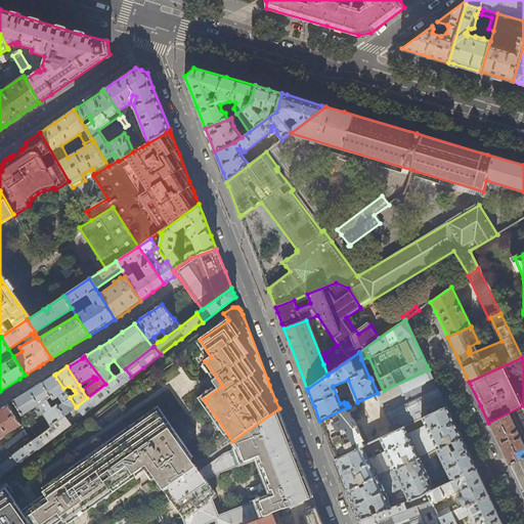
[(131,377),(125,368),(122,370),(114,377),(105,384),(112,393),(128,380),(131,377)]
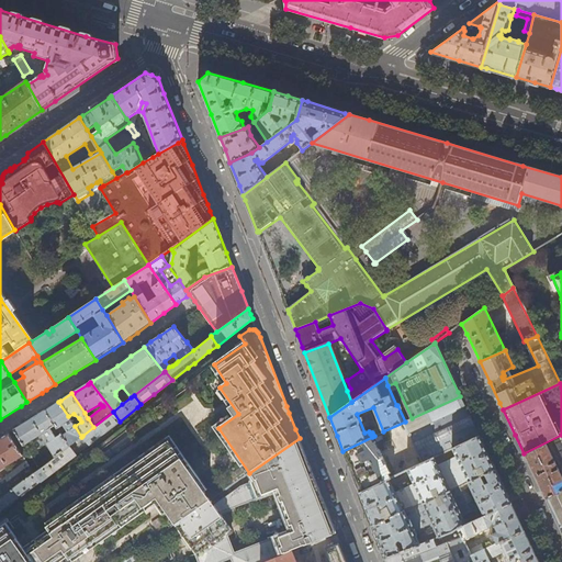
[(478,434),(460,396),(412,418),(405,422),(423,462),(434,457),(452,448),(479,436),(478,434)]
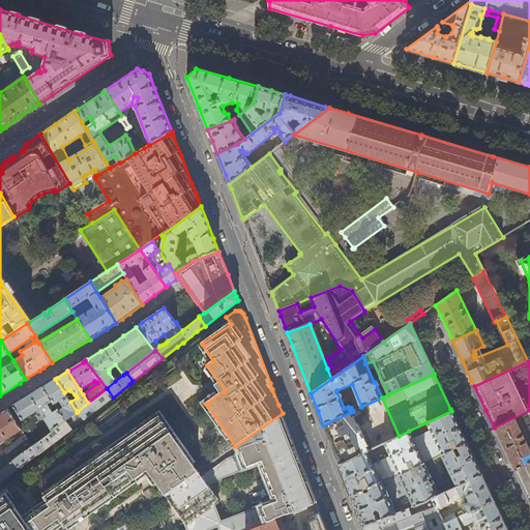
[(70,402),(64,392),(55,379),(45,385),(43,386),(65,420),(71,429),(81,421),(83,419),(78,411),(77,412),(70,402)]
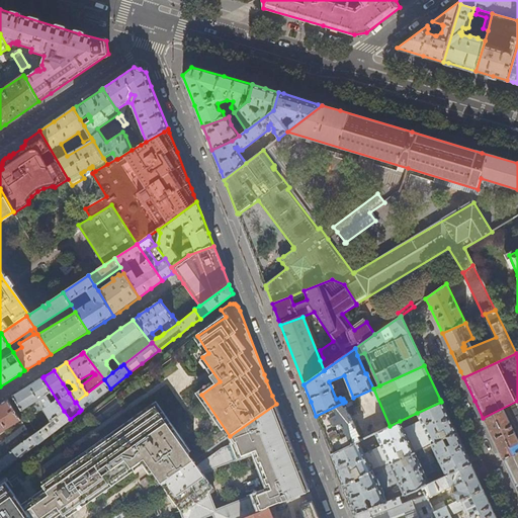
[(33,383),(13,396),(21,410),(40,398),(46,406),(42,408),(51,421),(64,411),(42,377),(33,383)]
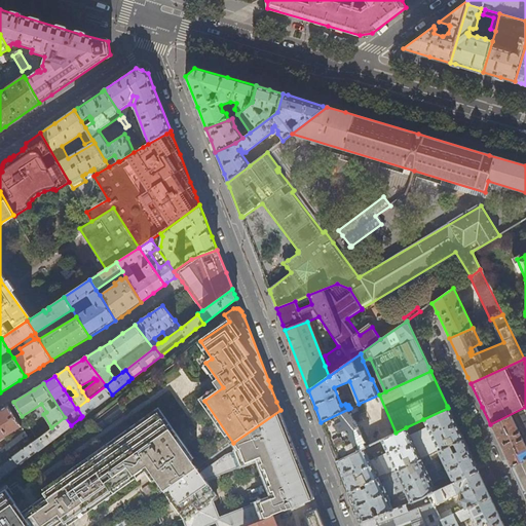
[(107,398),(112,395),(106,385),(87,400),(77,408),(82,416),(107,398)]
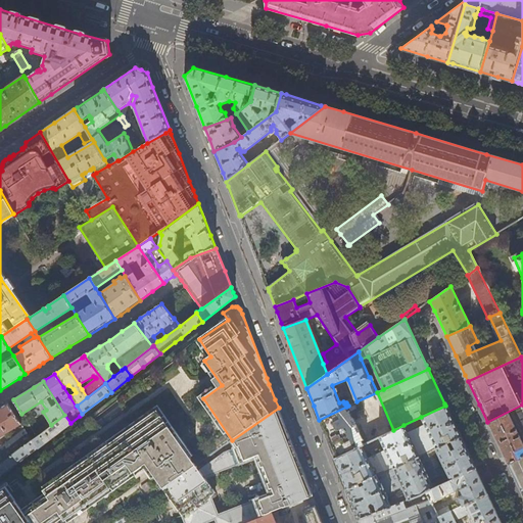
[(0,436),(20,423),(7,402),(0,407),(0,464),(10,457),(9,457),(31,439),(25,430),(0,447),(0,436)]
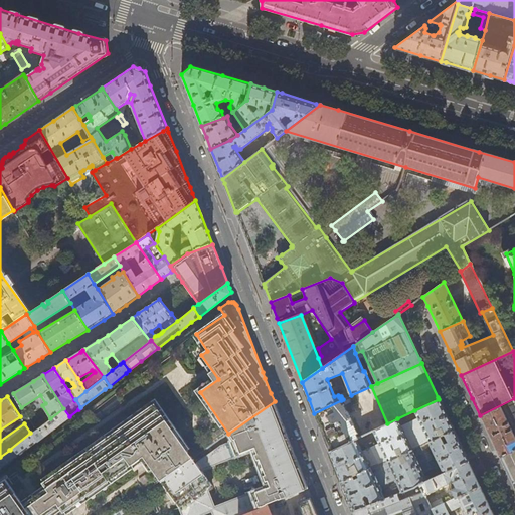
[(498,454),(500,458),(514,450),(514,398),(480,415),(482,419),(498,454)]
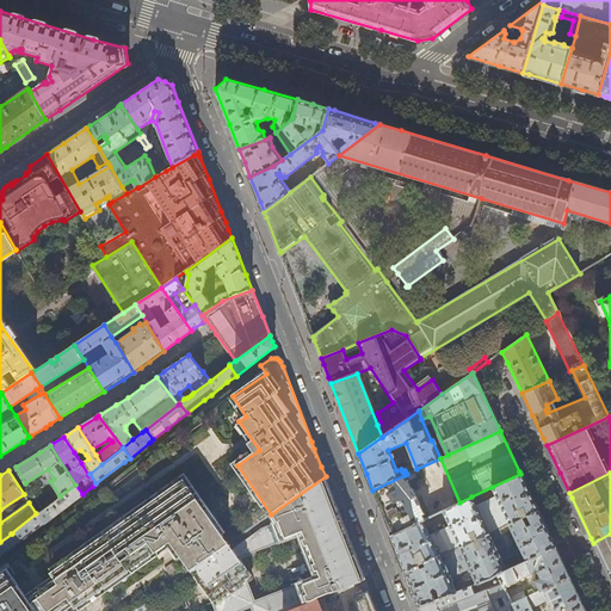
[(524,480),(520,474),(492,487),(497,495),(476,505),(471,497),(460,503),(443,511),(450,525),(442,530),(440,528),(437,529),(438,531),(430,536),(423,520),(390,536),(393,542),(405,572),(440,555),(461,548),(538,511),(537,507),(524,480)]
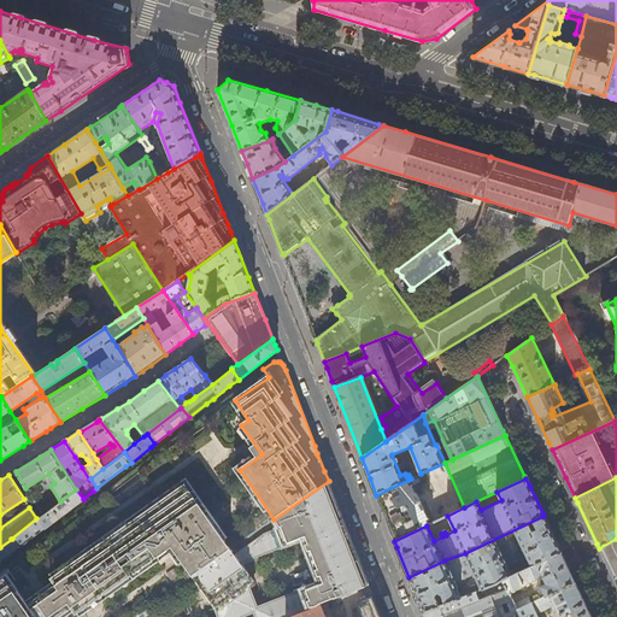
[(418,500),(409,480),(376,495),(378,501),(382,511),(394,541),(427,526),(429,524),(425,517),(432,513),(428,506),(422,509),(419,503),(422,501),(421,499),(418,500)]
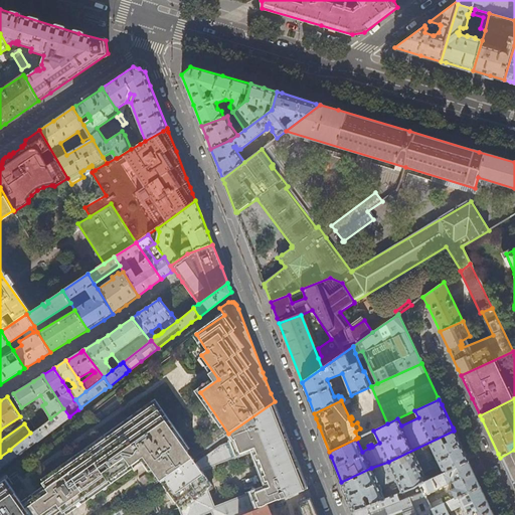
[(305,490),(308,488),(295,455),(282,421),(275,401),(228,434),(194,458),(162,481),(155,486),(174,512),(177,510),(180,513),(180,514),(240,514),(267,505),(305,490)]
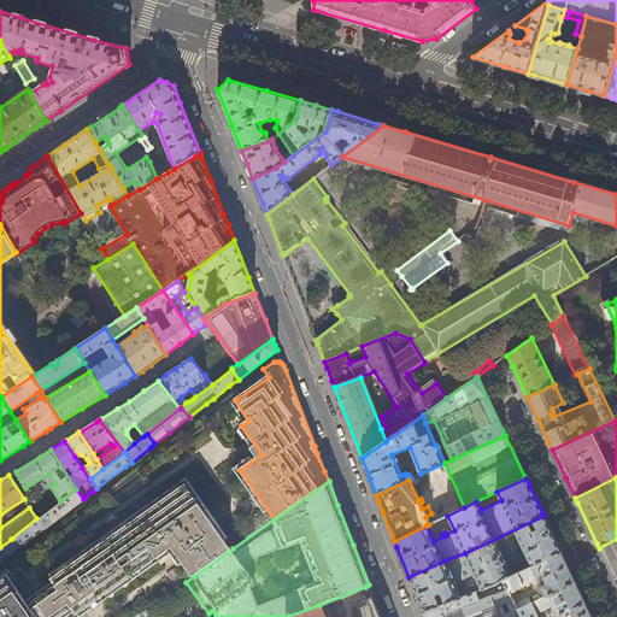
[(59,616),(72,607),(77,613),(174,547),(194,576),(233,548),(187,483),(53,577),(57,585),(27,605),(7,577),(0,581),(0,616),(59,616)]
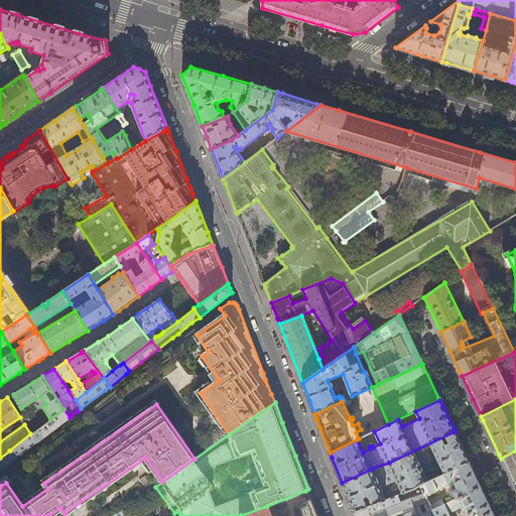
[(48,434),(70,417),(63,409),(50,419),(37,429),(43,437),(48,434)]
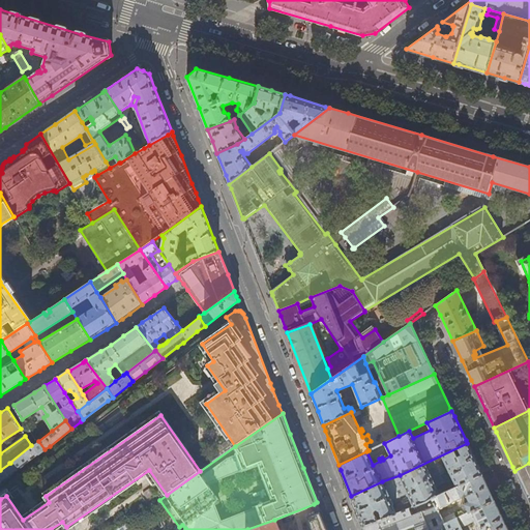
[(38,441),(37,442),(31,445),(9,463),(10,463),(17,471),(22,467),(40,452),(45,449),(38,441)]
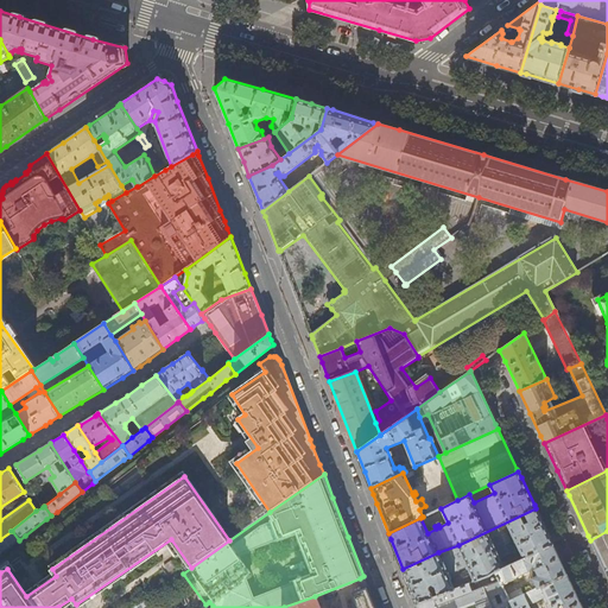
[(551,539),(536,508),(458,545),(438,552),(403,569),(413,599),(416,603),(454,589),(450,580),(451,580),(451,576),(450,574),(466,567),(467,570),(470,571),(475,581),(488,576),(496,572),(504,568),(499,558),(520,549),(525,558),(553,545),(551,539)]
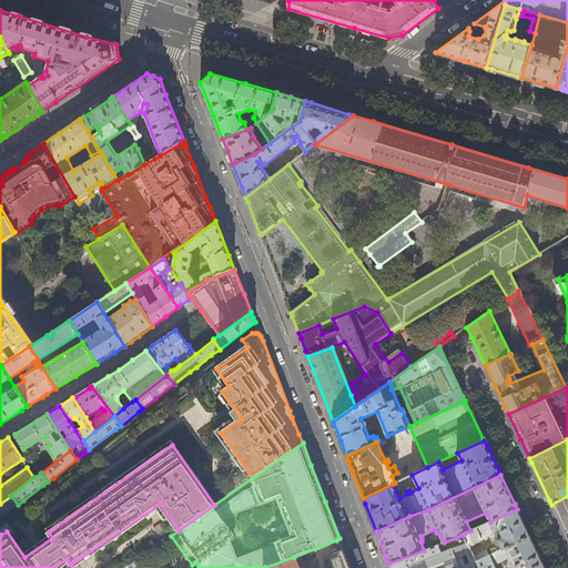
[(0,518),(6,515),(18,505),(11,496),(0,504),(0,518)]
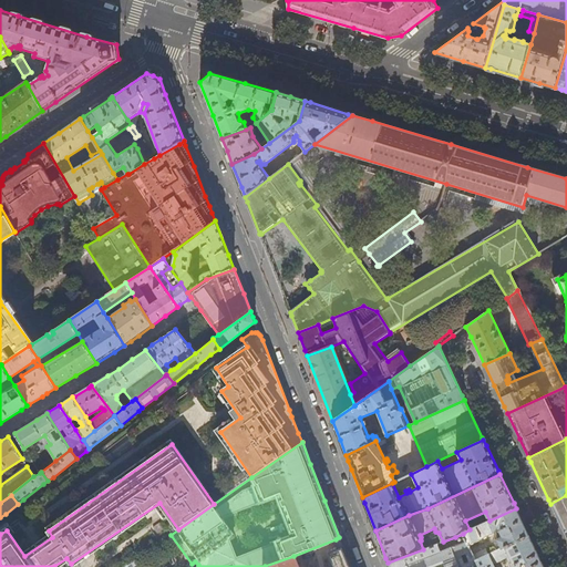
[(566,495),(550,504),(566,538),(566,495)]
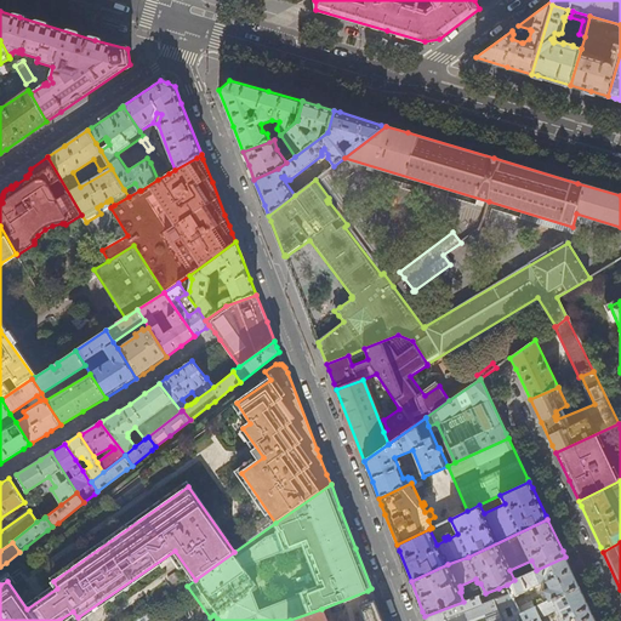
[(570,567),(565,557),(536,570),(514,580),(507,585),(513,597),(541,584),(548,600),(579,586),(570,567)]
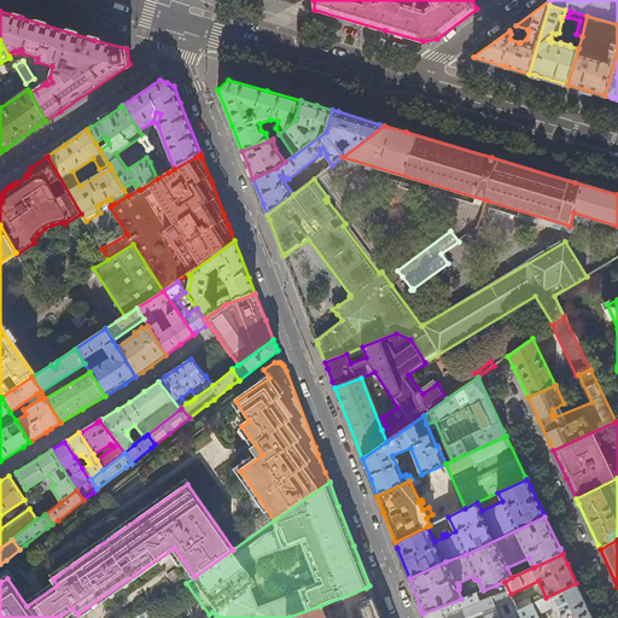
[(511,594),(505,582),(496,586),(483,590),(461,599),(423,613),(424,617),(522,617),(518,611),(516,606),(511,594)]
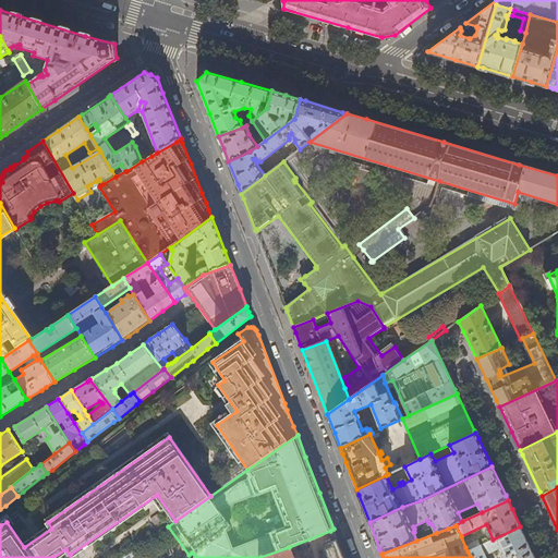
[(535,557),(531,549),(520,526),(493,540),(481,545),(468,552),(471,557),(535,557)]
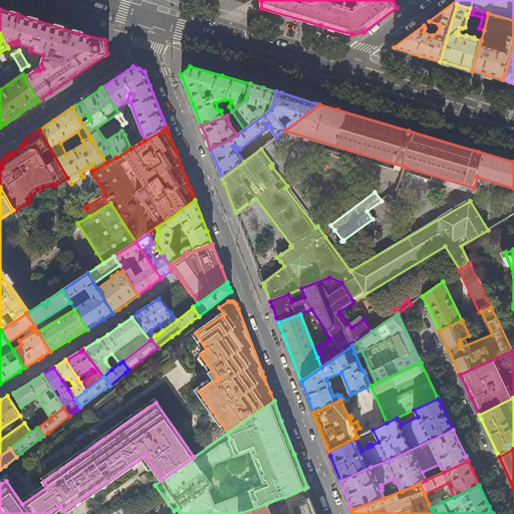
[(301,513),(317,513),(311,496),(307,497),(297,501),(301,513)]
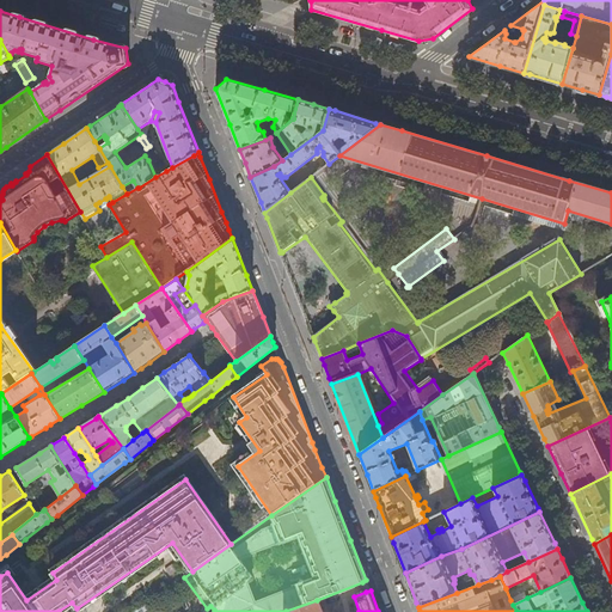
[(525,593),(510,600),(513,605),(527,598),(525,593)]
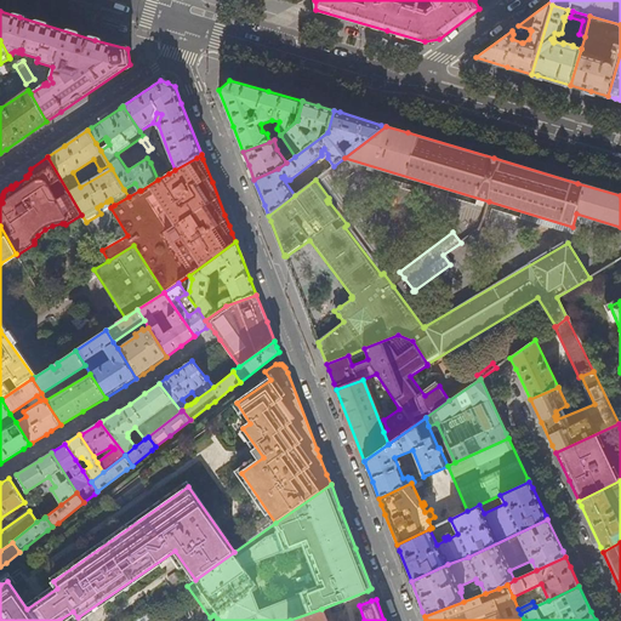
[(160,620),(154,609),(136,620),(160,620)]
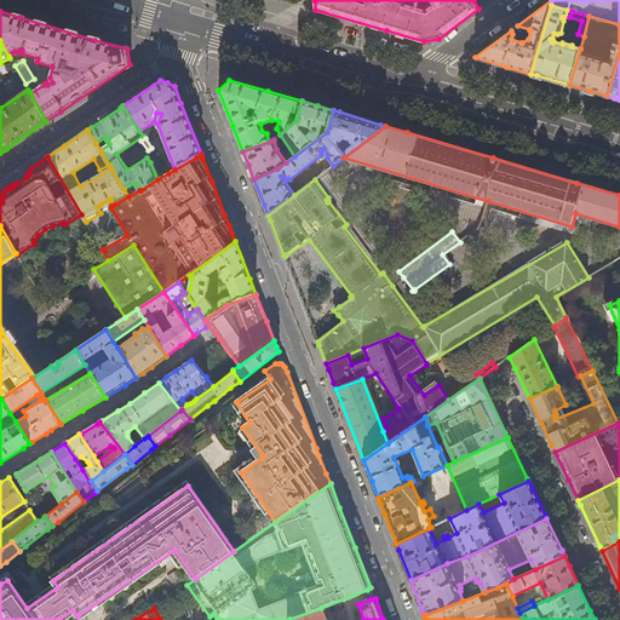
[(326,619),(321,608),(290,619),(326,619)]
